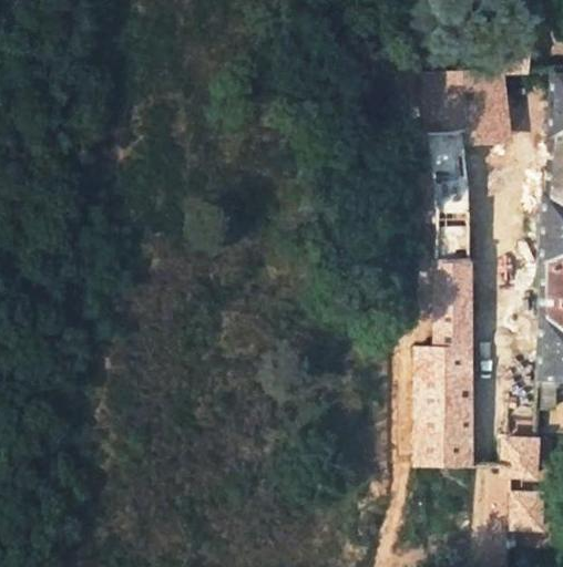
[(480,70),(481,82),(505,81),(504,72),(529,71),(529,65),(529,60),(490,60),(490,69),(480,70)]
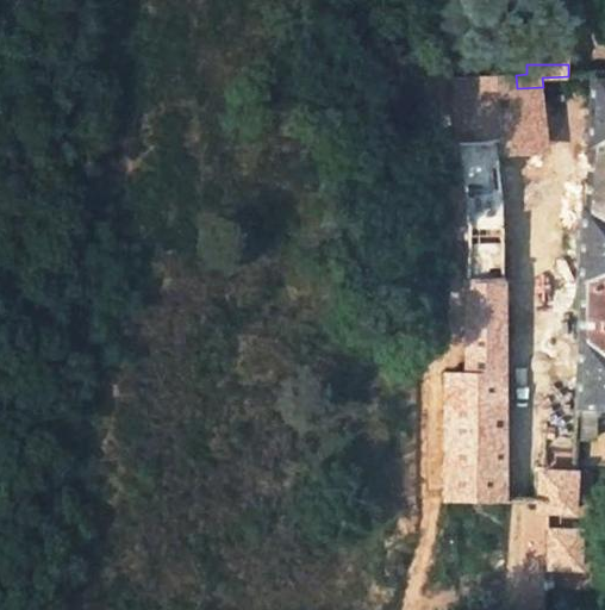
[(604,70),(594,72),(591,179),(587,179),(581,311),(585,311),(580,416),(599,416),(604,415),(604,70)]
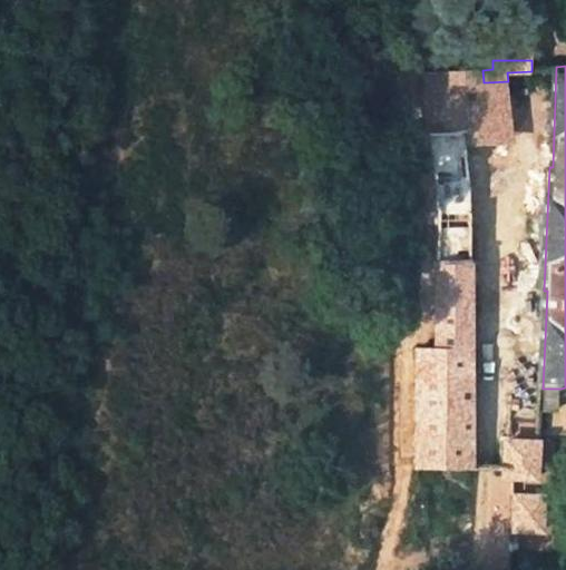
[(470,135),(515,133),(508,81),(484,82),(482,70),(427,72),(432,137),(470,135)]
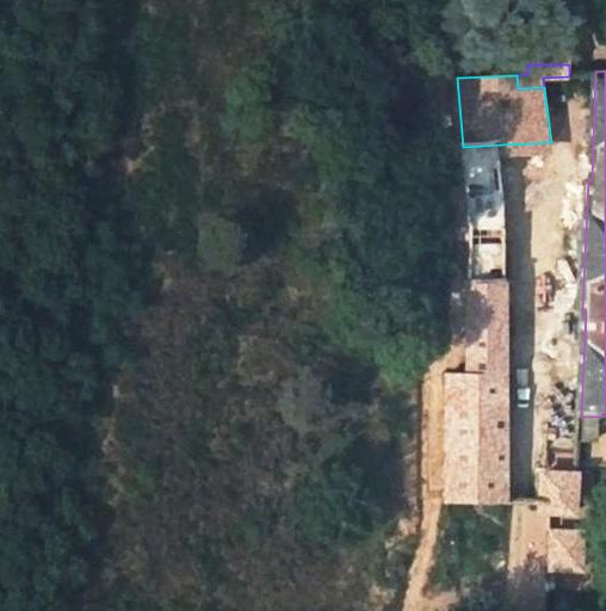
[(508,216),(504,144),(463,147),(471,245),(470,372),(453,372),(452,409),(508,409),(508,216)]
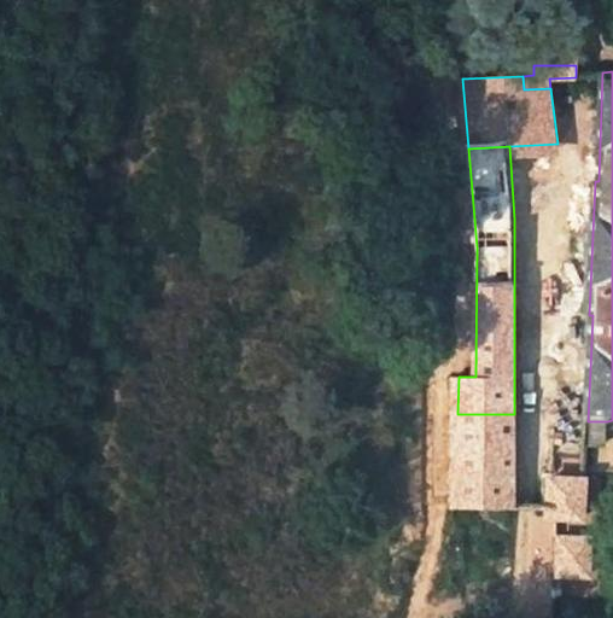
[(515,509),(514,414),(457,414),(455,508),(515,509)]
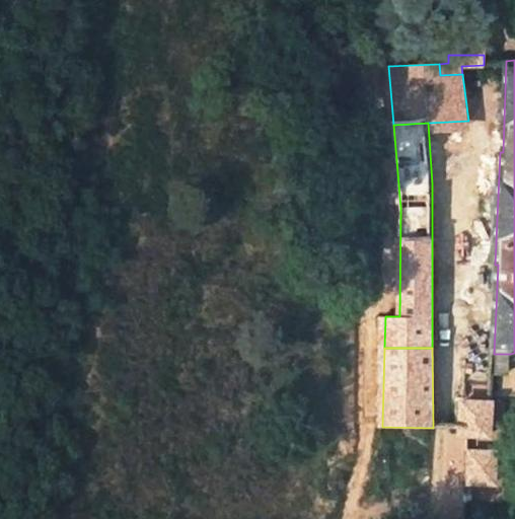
[(510,354),(494,354),(493,374),(510,374),(510,354)]
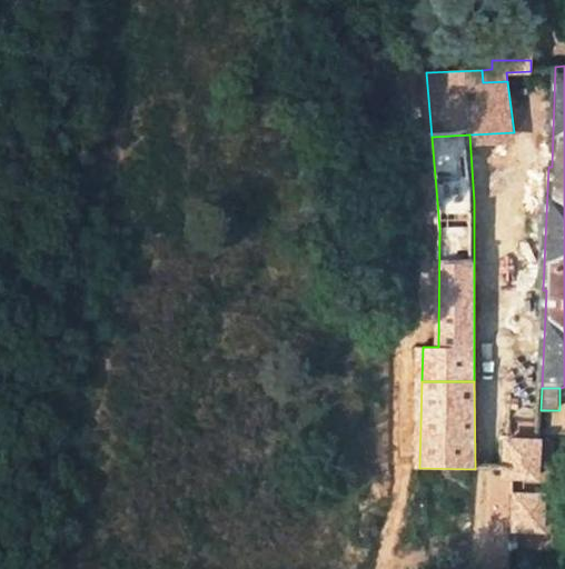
[(539,440),(509,439),(508,469),(542,470),(542,440),(539,440)]
